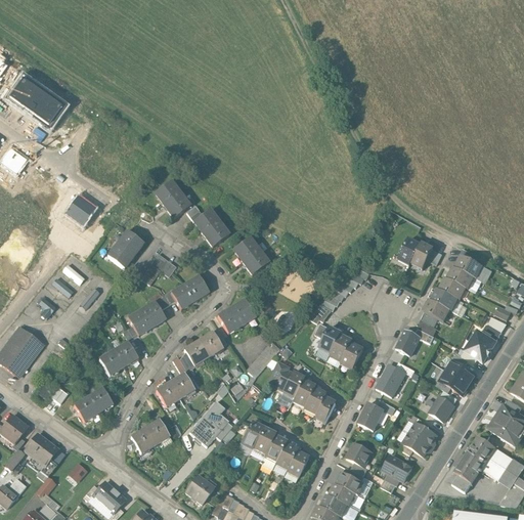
[(6,87),(0,94),(23,111),(24,110),(33,116),(32,118),(49,130),(66,106),(22,75),(10,90),(6,87)]
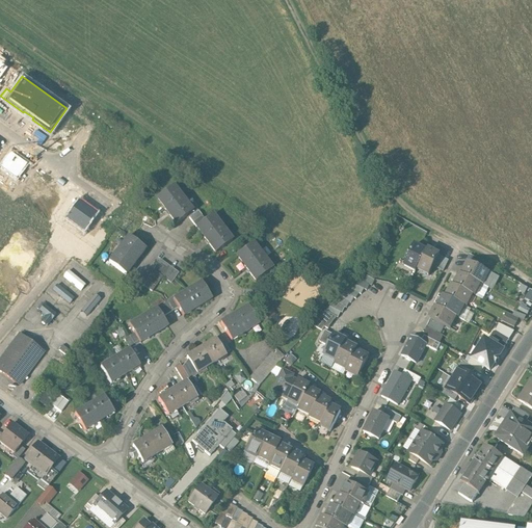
[(26,161),(10,150),(0,163),(0,164),(16,177),(26,161)]
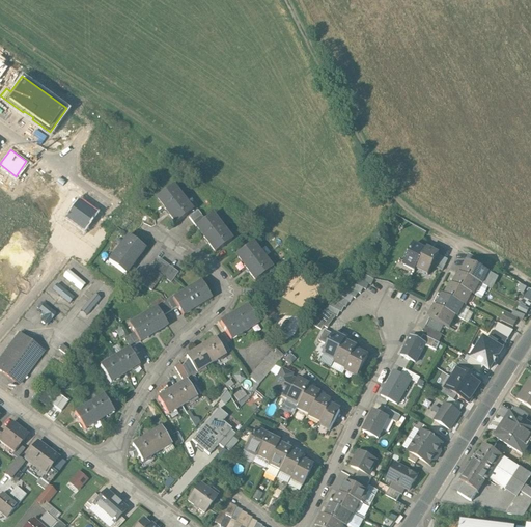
[(192,209),(172,183),(170,184),(156,195),(175,221),(192,209)]
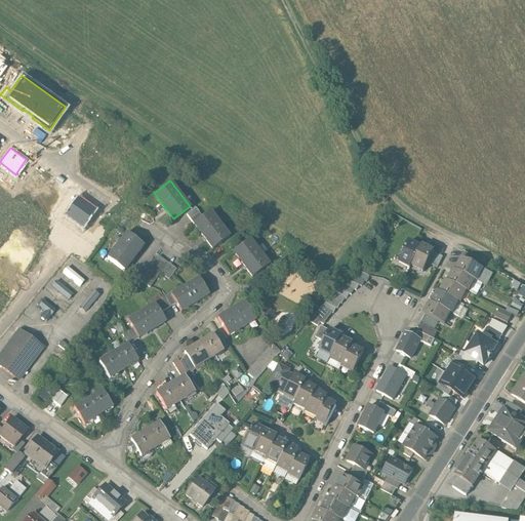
[(83,226),(94,210),(77,198),(66,213),(83,226)]
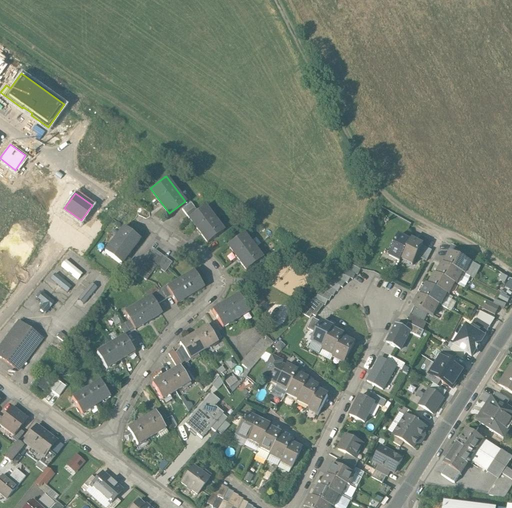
[(182,208),(189,216),(197,209),(191,201),(182,208)]
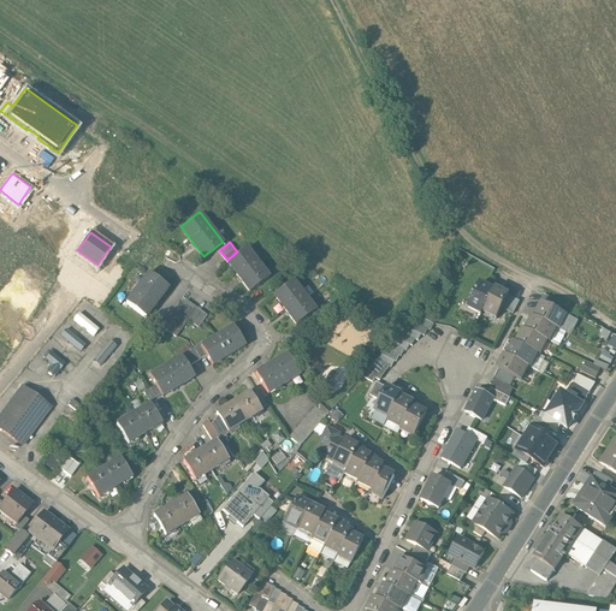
[(267,274),(246,245),(237,251),(227,260),(249,288),(267,274)]
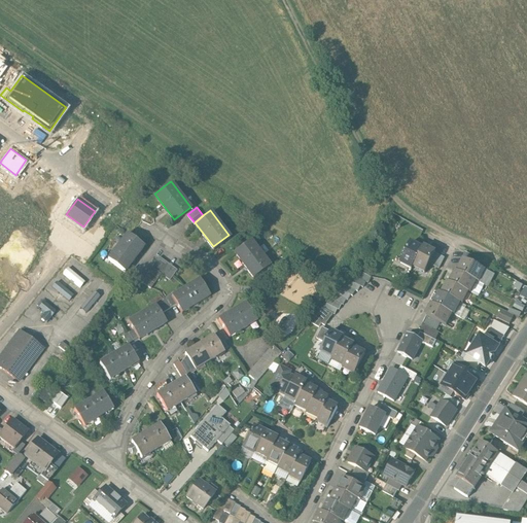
[(145,245),(127,231),(107,256),(126,270),(145,245)]
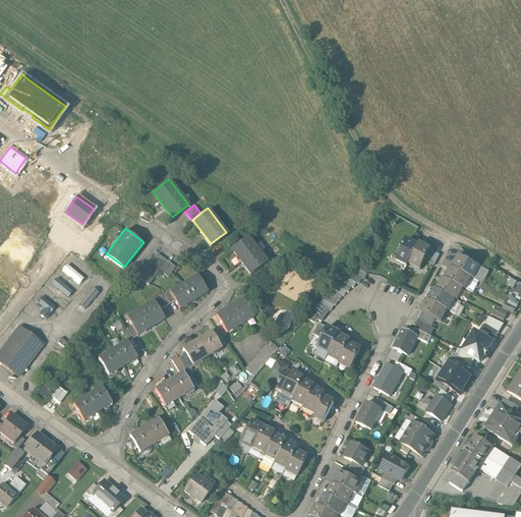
[(250,272),(267,260),(247,235),(231,247),(250,272)]
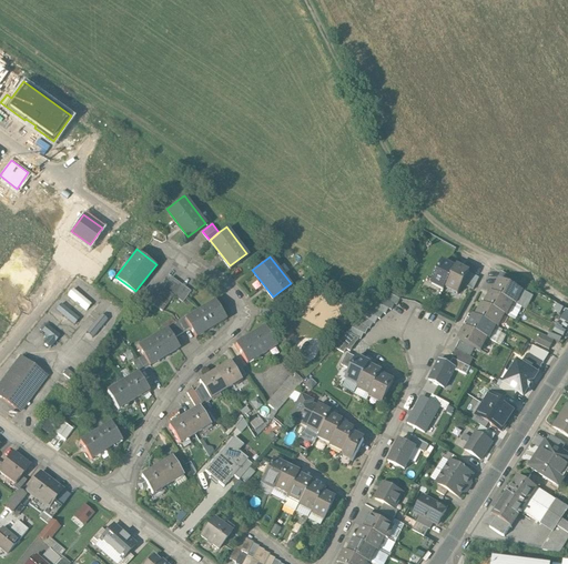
[(443,260),(432,282),(444,288),(455,267),(443,260)]
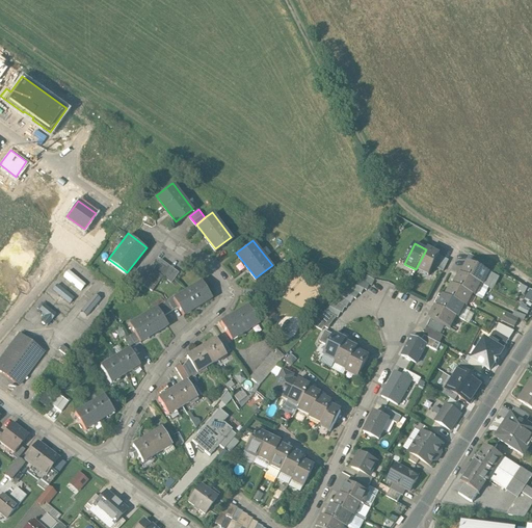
[(440,254),(427,247),(426,249),(416,269),(428,275),(433,265),(440,254)]
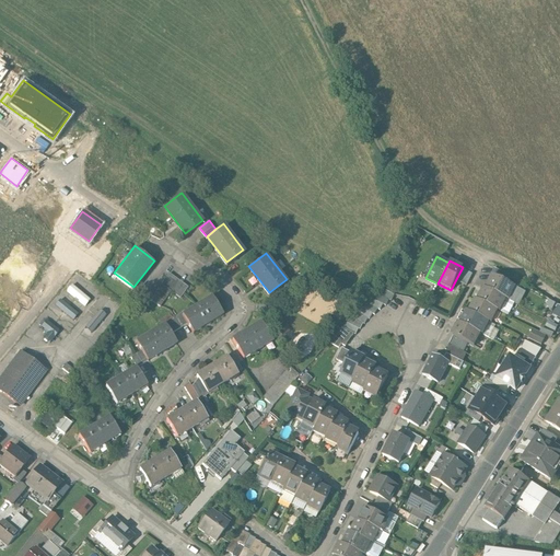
[(490,273),(492,274),(499,276),(501,271),(501,269),(493,266),(490,273)]
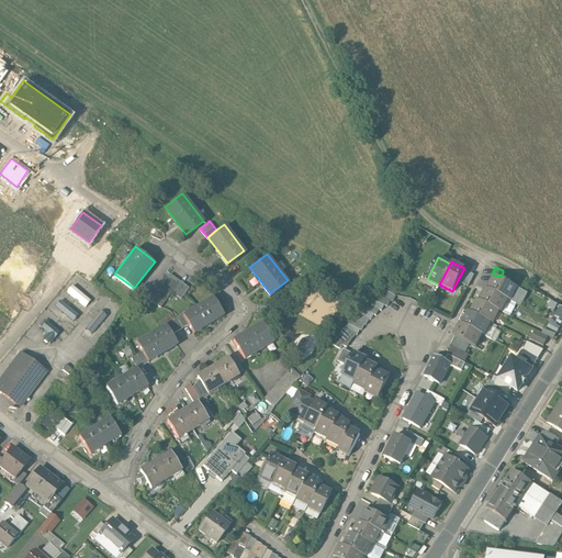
[(472,271),(464,268),(458,280),(465,283),(472,271)]
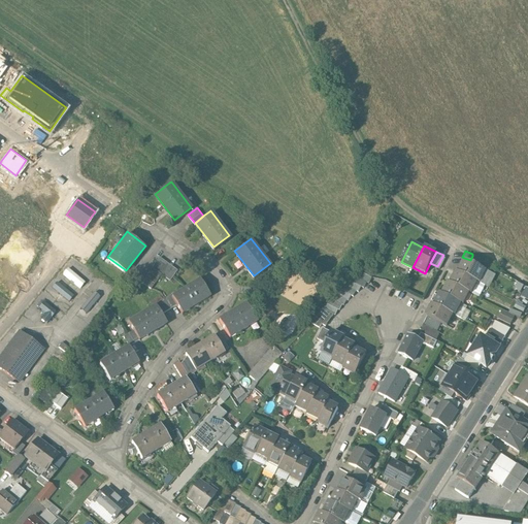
[(177,269),(160,256),(143,279),(152,286),(161,273),(170,280),(177,269)]
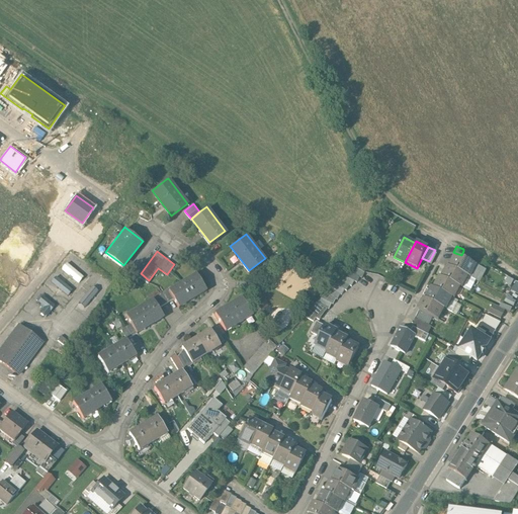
[(22,264),(5,253),(0,260),(0,273),(10,281),(22,264)]
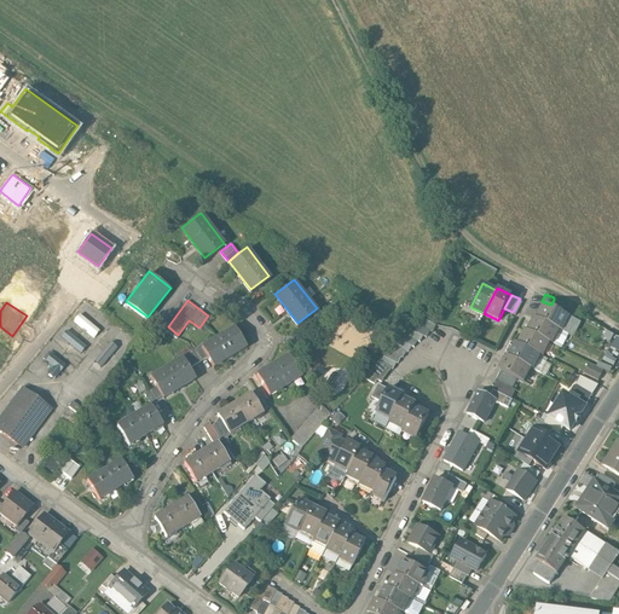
[(551,305),(544,302),(537,317),(560,329),(573,335),(580,320),(551,305)]
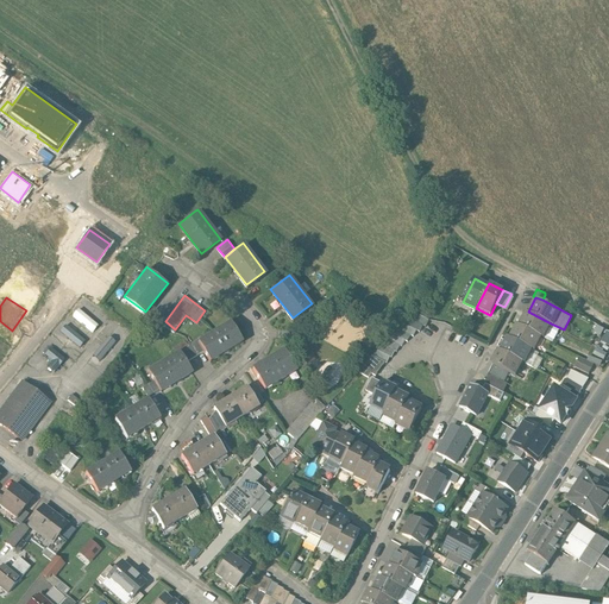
[(421,308),(419,313),(428,319),(431,313),(421,308)]
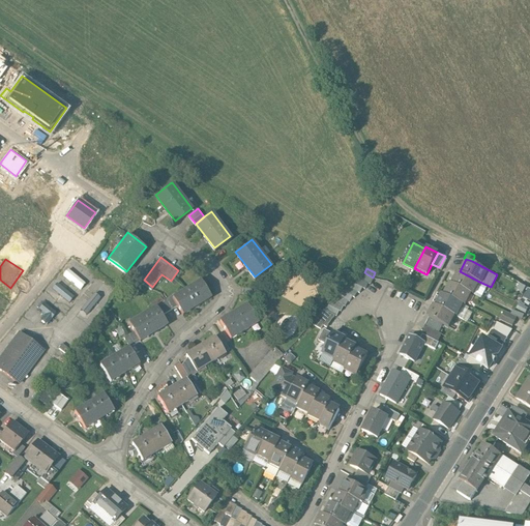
[(460,271),(459,270),(452,283),(471,292),(473,293),(479,282),(460,271)]
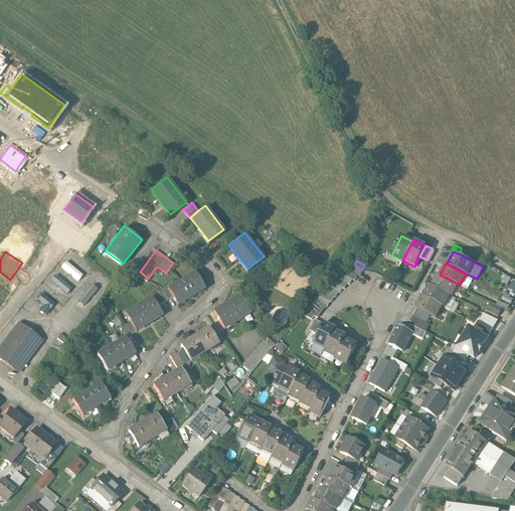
[(354,265),(353,265),(350,270),(358,273),(360,274),(362,270),(354,265)]
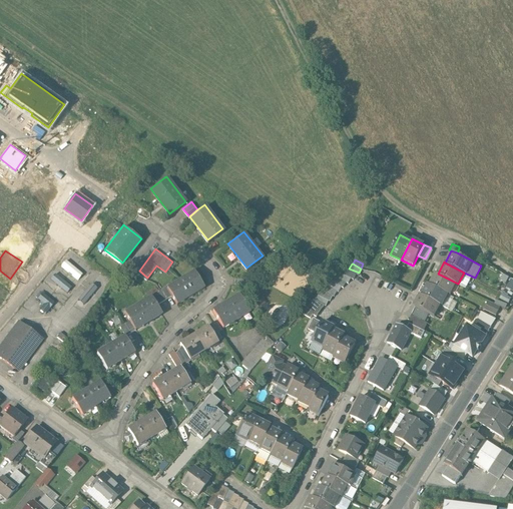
[(349,269),(347,268),(344,273),(351,276),(354,278),(357,272),(349,269)]
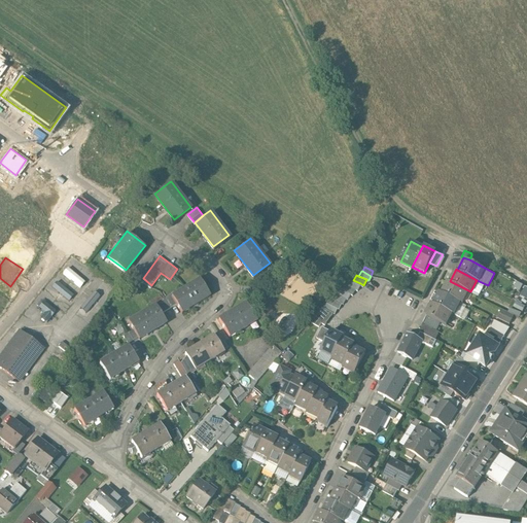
[(199,276),(170,293),(175,302),(181,310),(210,293),(199,276)]
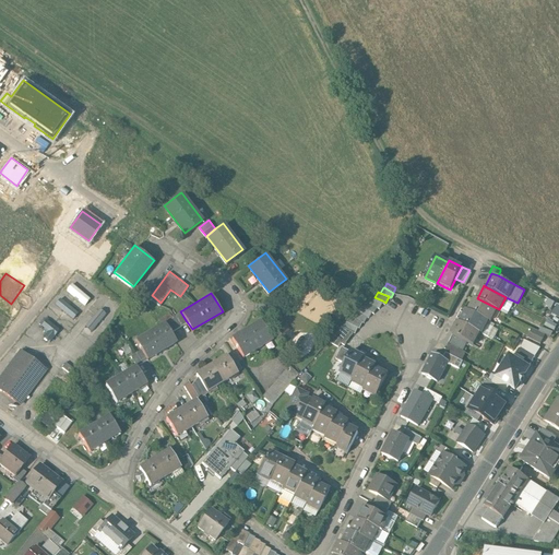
[(371,295),(366,300),(377,305),(379,306),(382,300),(375,297),(371,295)]
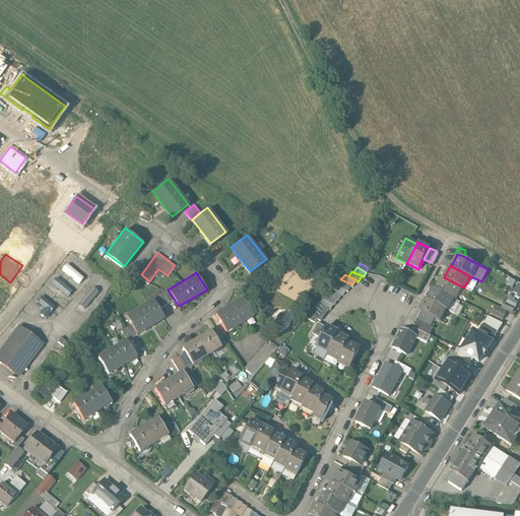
[(444,277),(442,276),(436,287),(455,297),(457,298),(462,286),(444,277)]
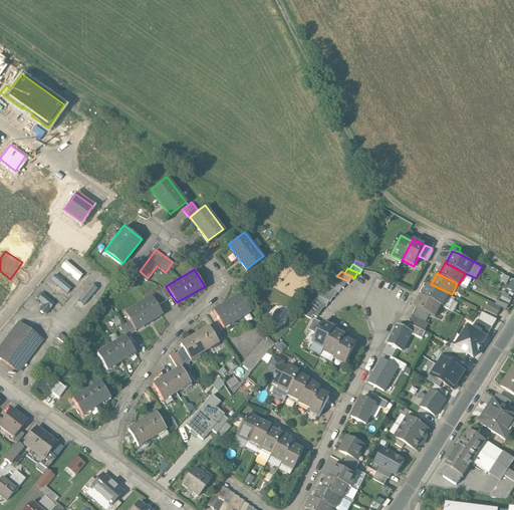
[(510,276),(504,273),(501,278),(507,282),(510,276)]
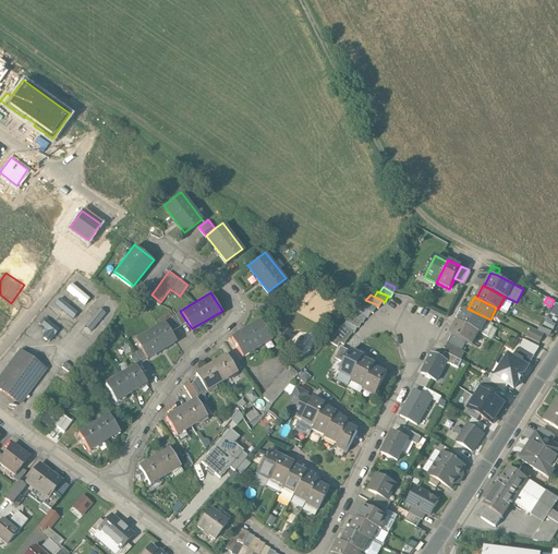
[(365,300),(360,304),(371,310),(373,311),(376,304),(365,300)]
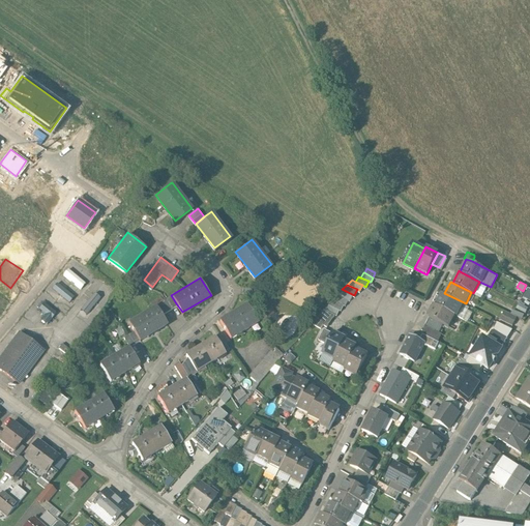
[(352,294),(342,289),(340,294),(348,299),(350,300),(352,294)]
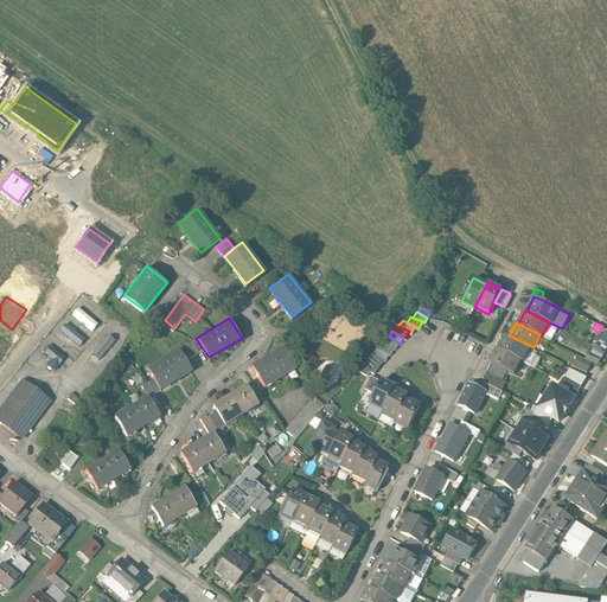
[(509,335),(506,334),(499,348),(521,358),(529,363),(531,360),(532,360),(534,360),(534,359),(534,358),(532,357),(535,353),(529,351),(531,346),(509,335)]
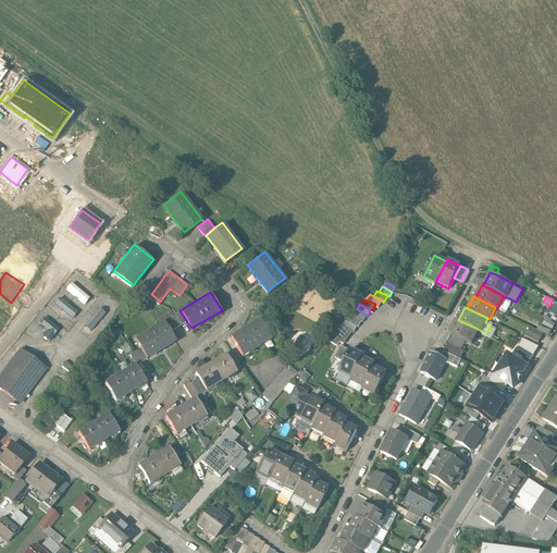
[(357,309),(354,308),(350,314),(361,319),(363,320),(366,315),(357,309)]
